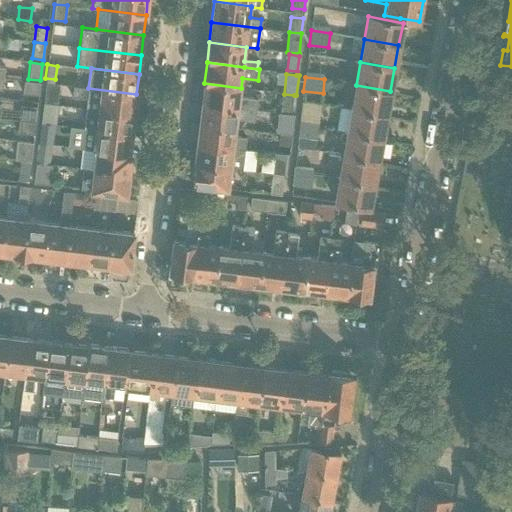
[(24,82),(22,93),(39,95),(40,84),(40,83),(24,81),(24,82)]
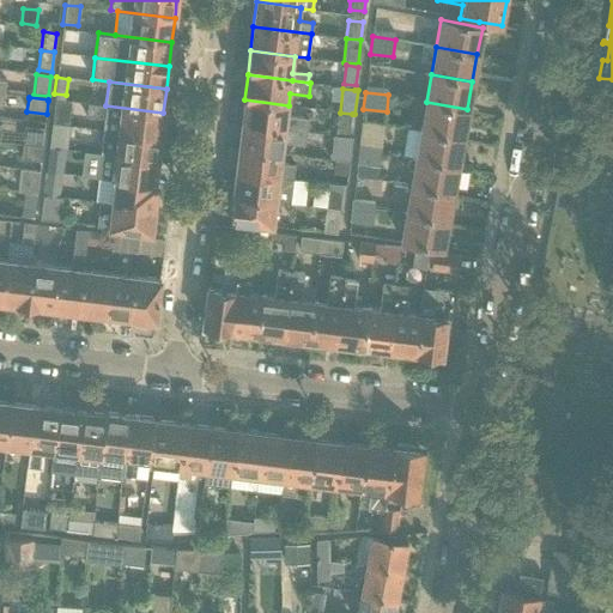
[(244,99),(242,123),(307,131),(308,117),(287,115),(289,105),(244,99)]
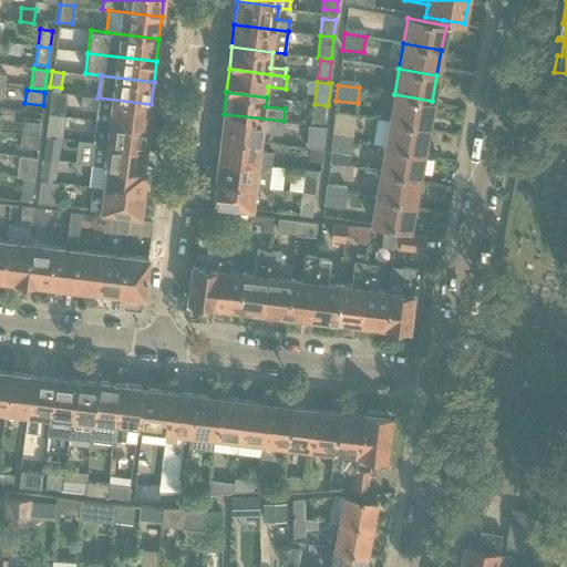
[(394,94),(389,121),(428,127),(432,101),(394,94)]
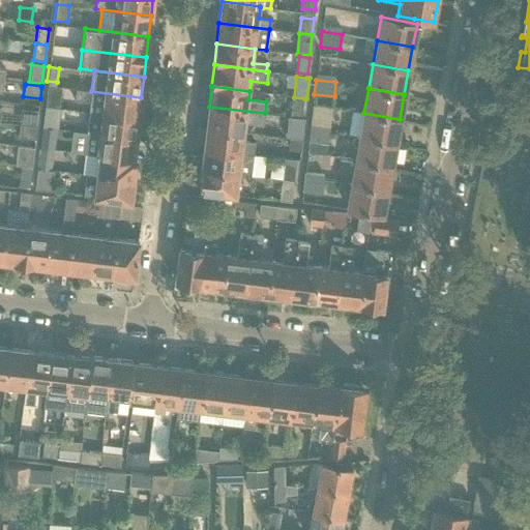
[(76,90),(75,100),(76,100),(90,102),(89,113),(139,118),(141,97),(91,91),(77,90),(76,90)]
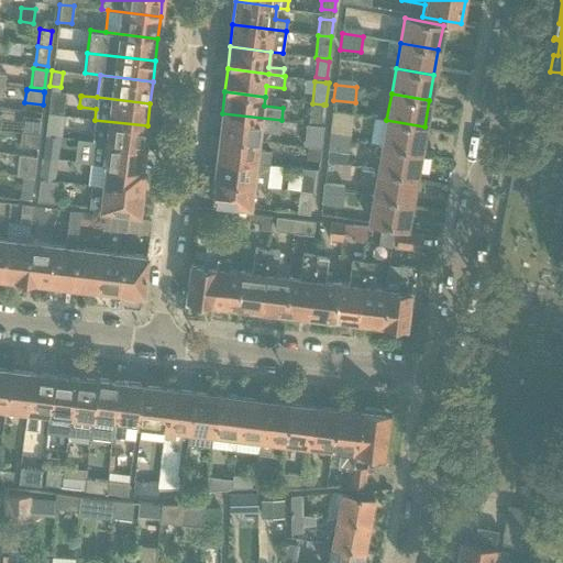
[(48,100),(47,114),(62,116),(64,101),(48,100)]
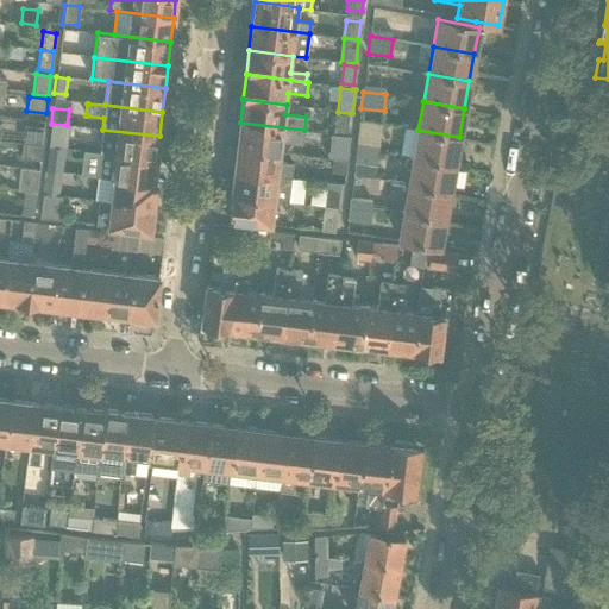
[(337,114),(334,132),(347,133),(350,117),(337,114)]
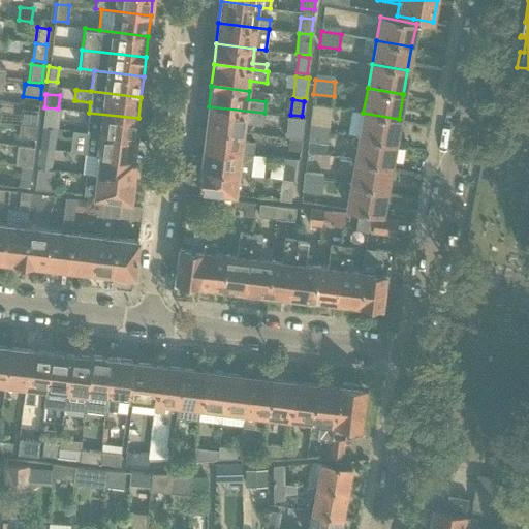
[(209,106),(206,127),(244,132),(245,123),(262,125),(265,113),(209,106)]
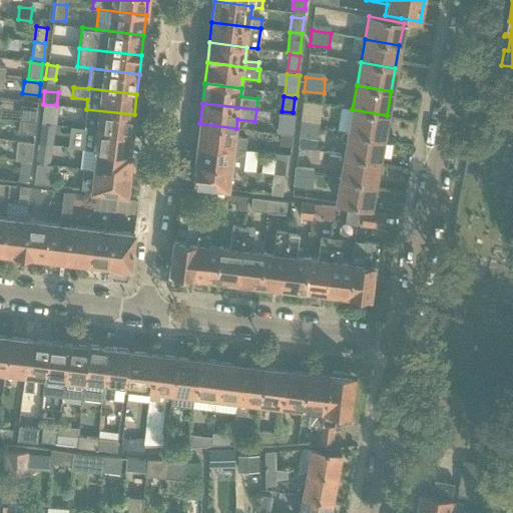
[(43,104),(40,124),(55,126),(57,106),(56,106),(56,105),(43,104)]
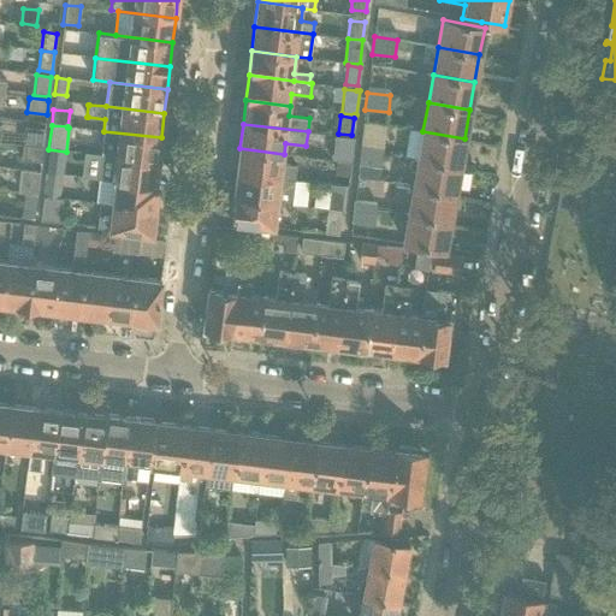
[(23,126),(21,146),(42,148),(45,129),(23,126)]
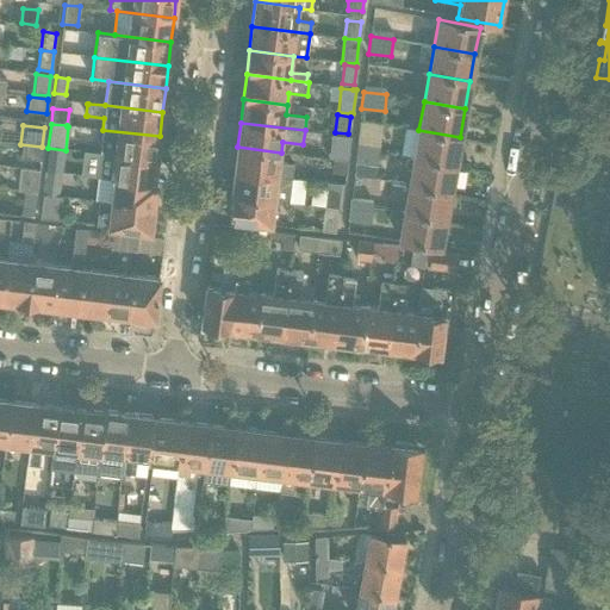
[(405,126),(400,155),(414,157),(454,165),(460,137),(418,130),(405,126)]
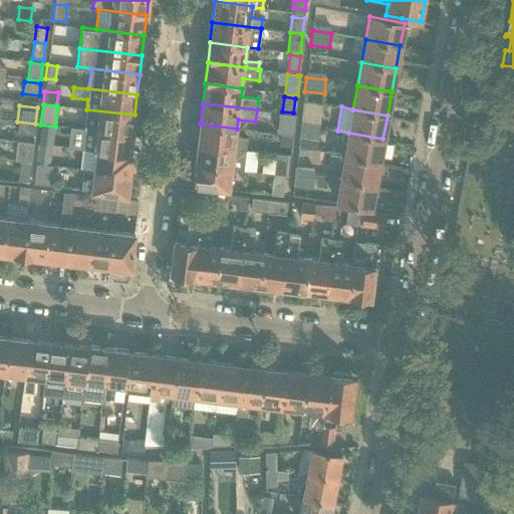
[(303,108),(301,123),(319,126),(321,110),(303,108)]
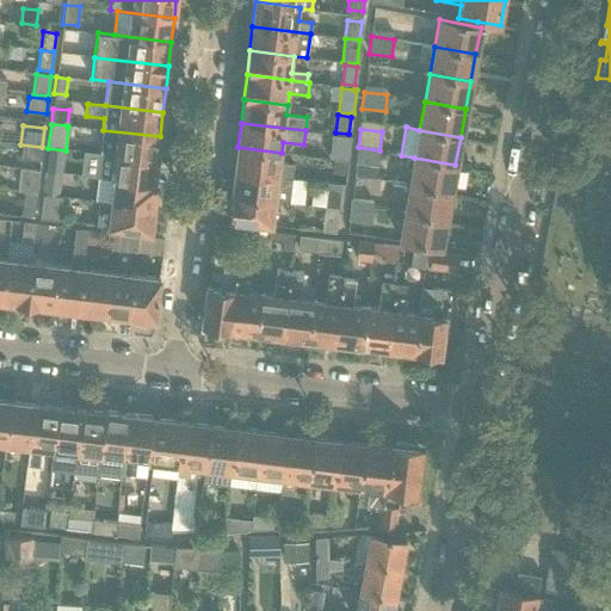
[(103,130),(100,154),(156,161),(160,136),(103,130)]
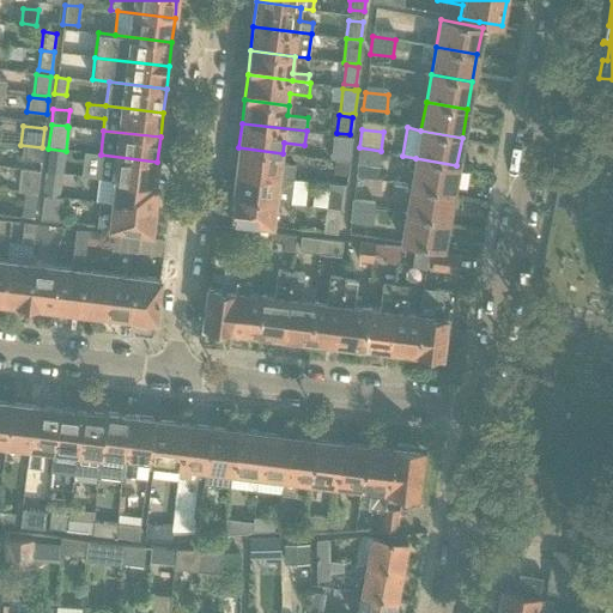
[(333,135),(331,159),(333,159),(335,159),(347,161),(350,161),(352,138),(333,135)]
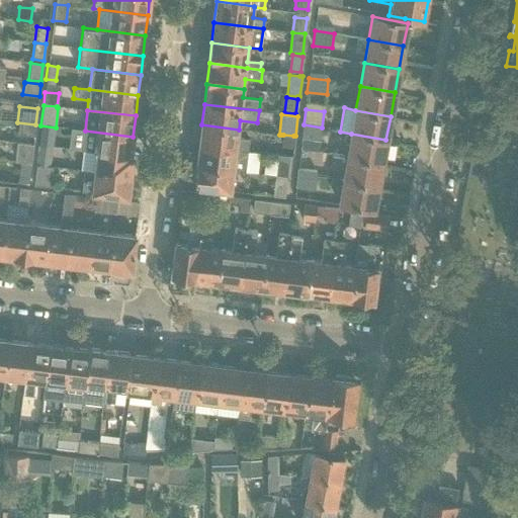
[(35,124),(17,122),(16,135),(34,137),(35,124)]
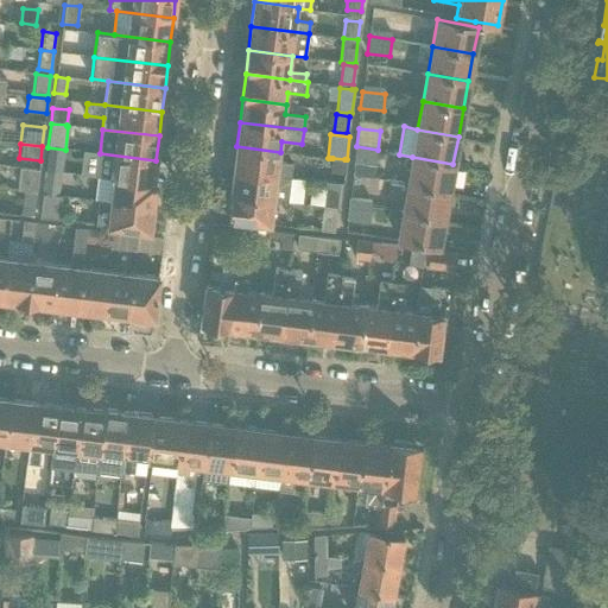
[(236,146),(234,171),(291,177),(292,164),(279,163),(280,152),(236,146)]
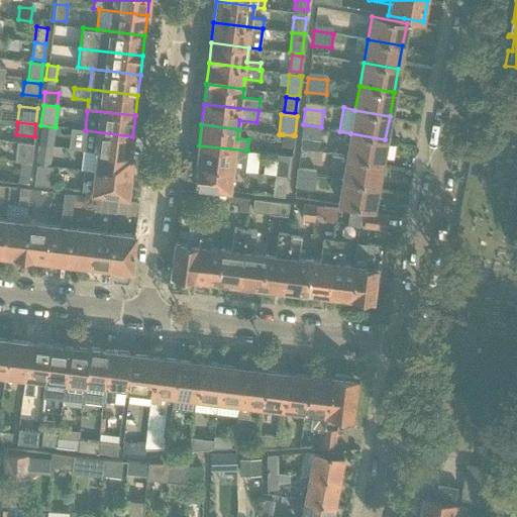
[(321,127),(303,124),(300,143),(319,145),(321,127)]
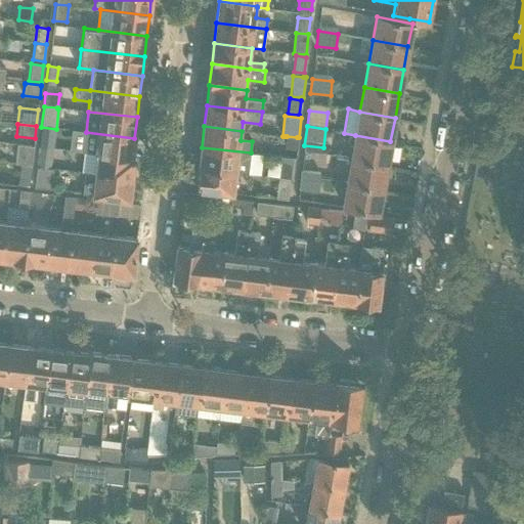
[(41,127),(39,143),(53,144),(56,129),(41,127)]
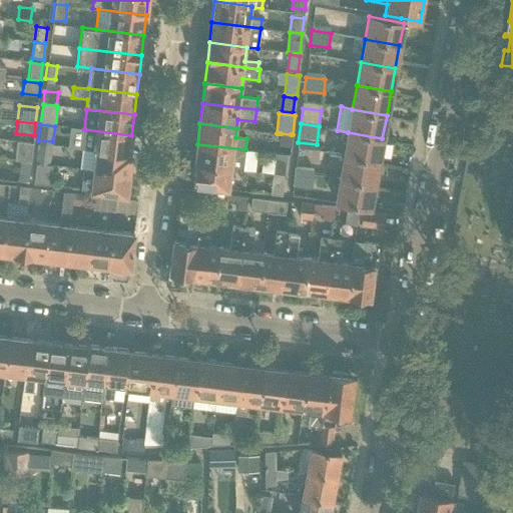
[(81,149),(93,150),(130,155),(131,154),(129,154),(131,135),(84,129),(81,149)]
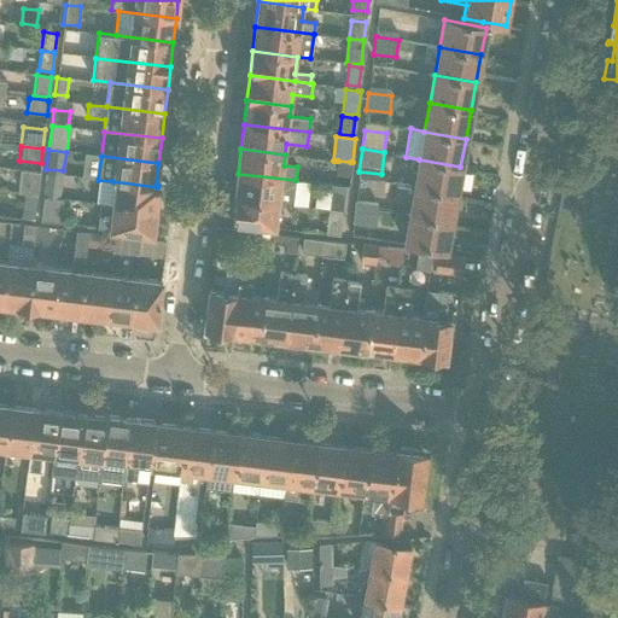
[(419,159),(414,187),(455,196),(460,167),(419,159)]
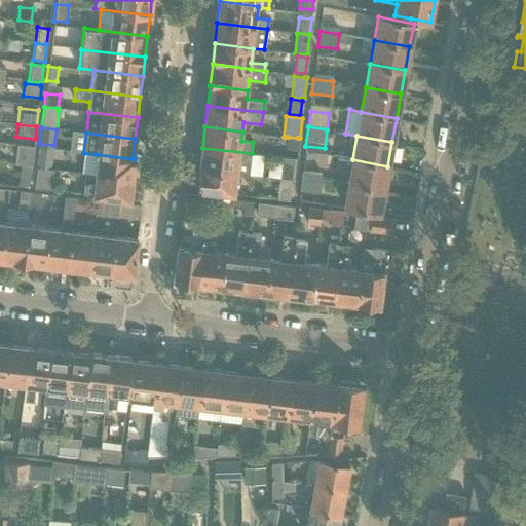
[(286,139),(286,144),(290,150),(296,151),(299,151),(300,138),(298,138),(288,137),(286,137),(286,139)]
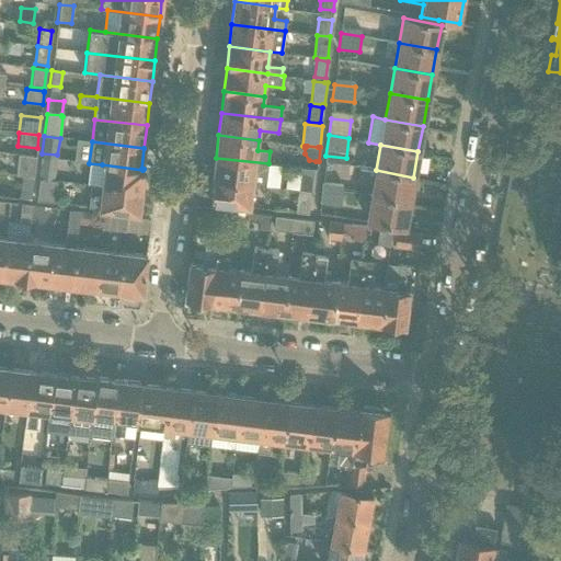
[(20,176),(33,179),(35,158),(18,156),(15,175),(20,176)]
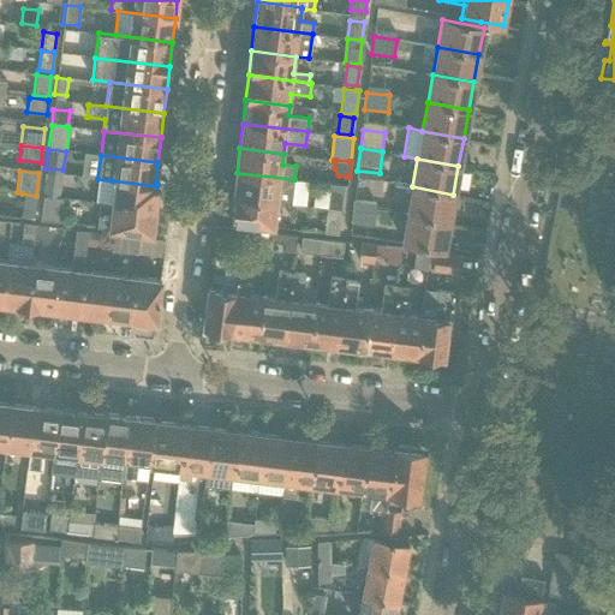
[(237,173),(233,197),(278,202),(292,204),(294,179),(237,173)]
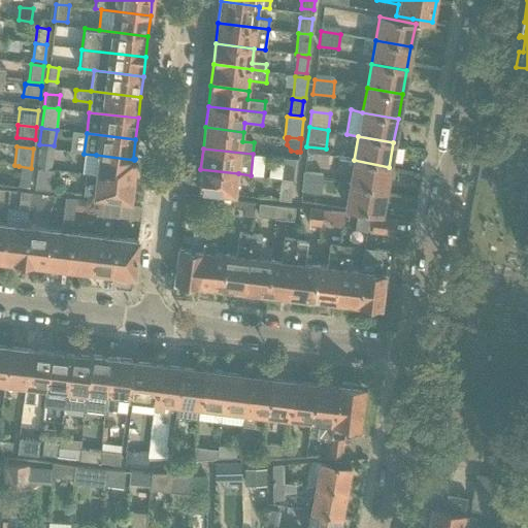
[(38,153),(36,168),(52,170),(54,154),(38,153)]
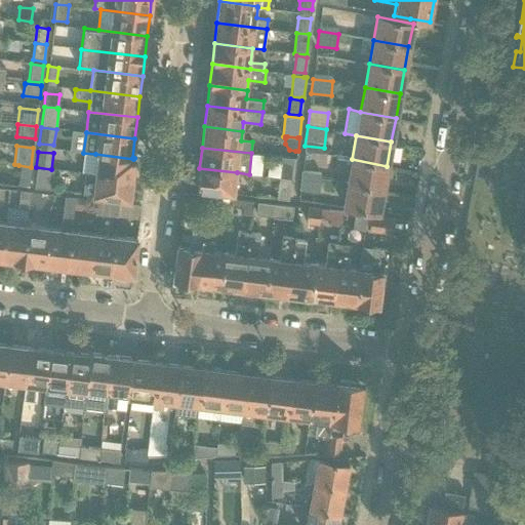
[(96,155),(94,174),(131,179),(133,159),(95,154),(95,155),(96,155)]
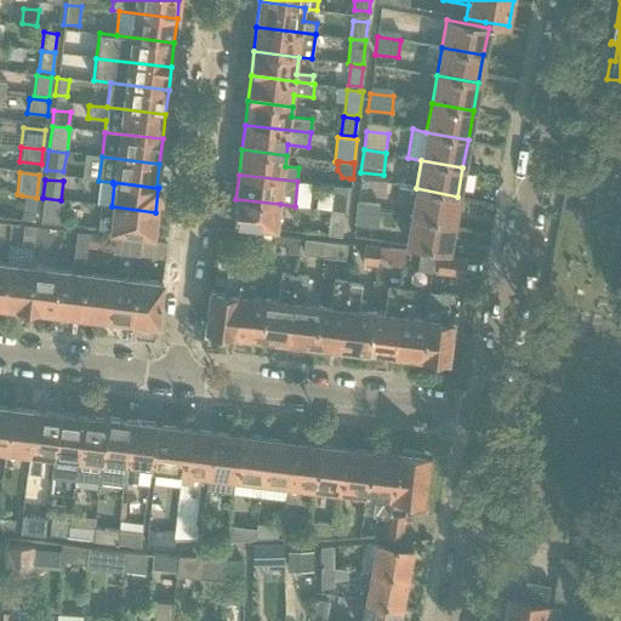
[(332,186),(330,210),(343,212),(347,188),(332,186)]
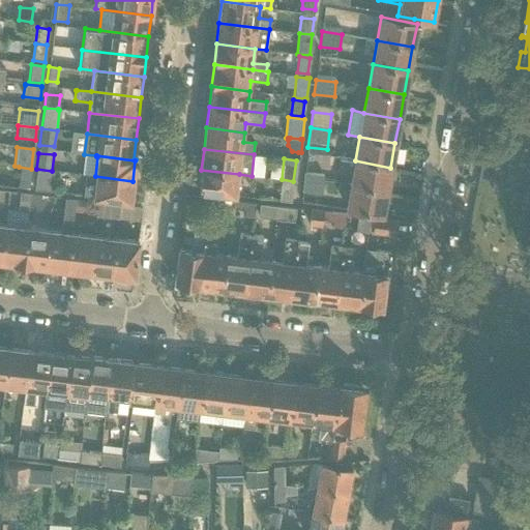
[(355,160),(350,184),(386,190),(390,168),(355,160)]
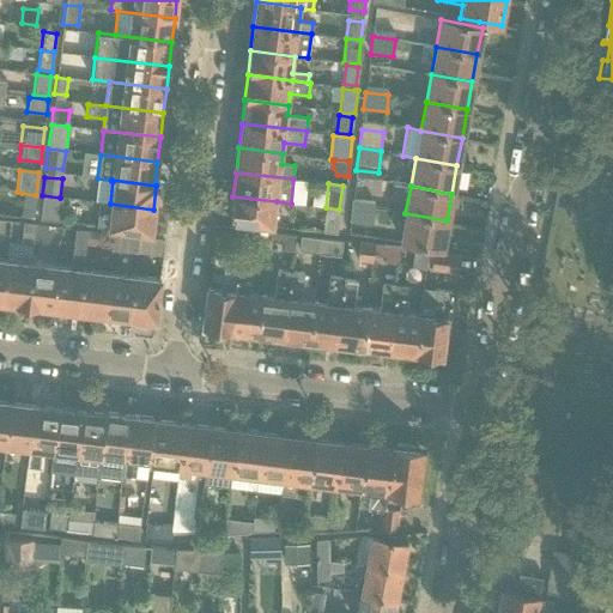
[(36,195),(22,193),(19,217),(32,219),(36,195)]
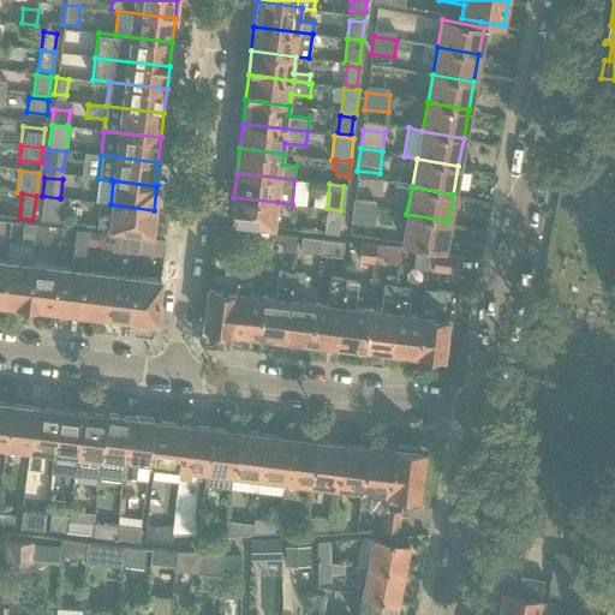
[(42,196),(40,220),(59,222),(63,198),(60,198),(42,196)]
